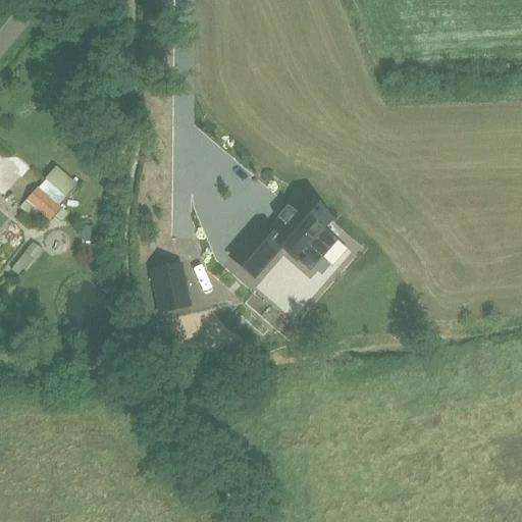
[(68,217),(59,210),(61,208),(37,187),(24,201),(50,221),(52,218),(60,225),(68,217)]
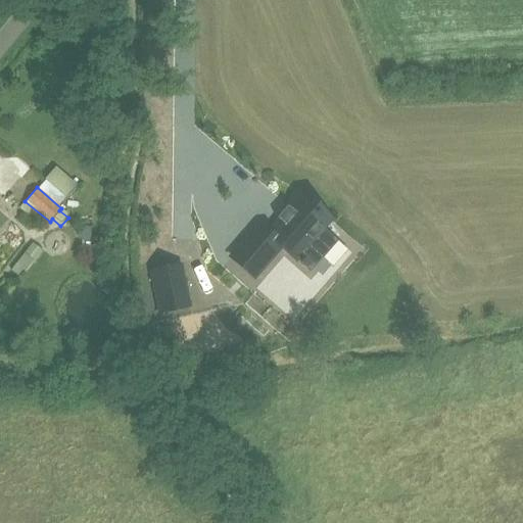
[(240,245),(229,257),(252,278),(263,266),(280,246),(295,259),(310,272),(336,241),(322,229),(330,221),(297,192),(285,206),(286,207),(275,220),(277,222),(267,234),(257,226),(240,245)]
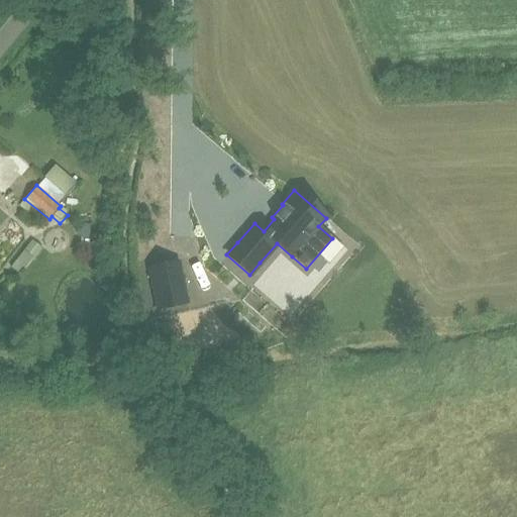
[(89,226),(76,227),(77,236),(82,236),(82,240),(90,239),(89,226)]
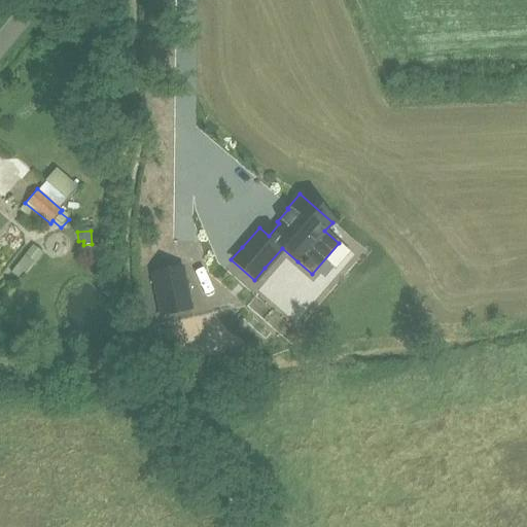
[(32,245),(24,255),(34,264),(35,265),(43,253),(32,245)]
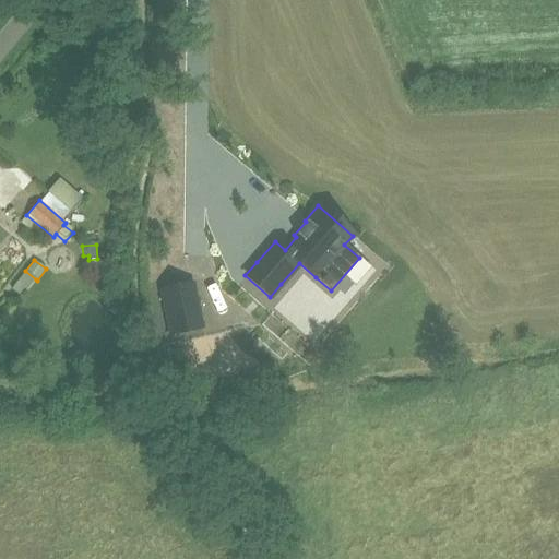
[(169,334),(202,328),(192,285),(161,292),(169,334)]
